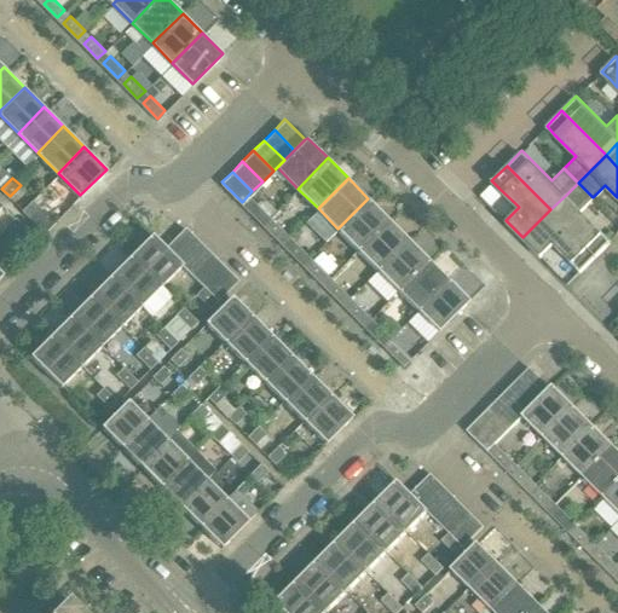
[(566,195),(550,209),(587,246),(595,254),(611,240),(602,231),(581,209),(593,197),(578,183),(566,195)]
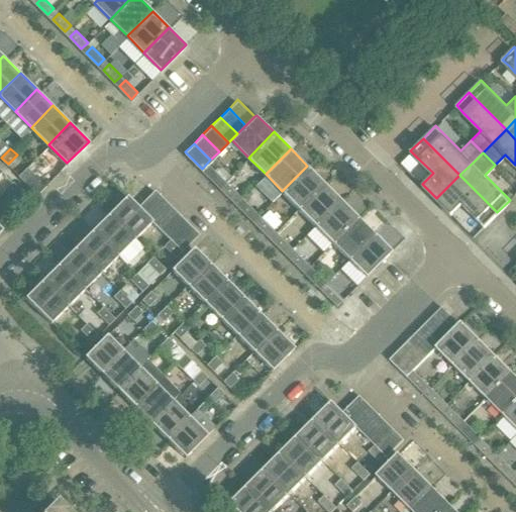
[(18,174),(24,180),(37,193),(50,180),(43,173),(39,177),(27,165),(18,174)]
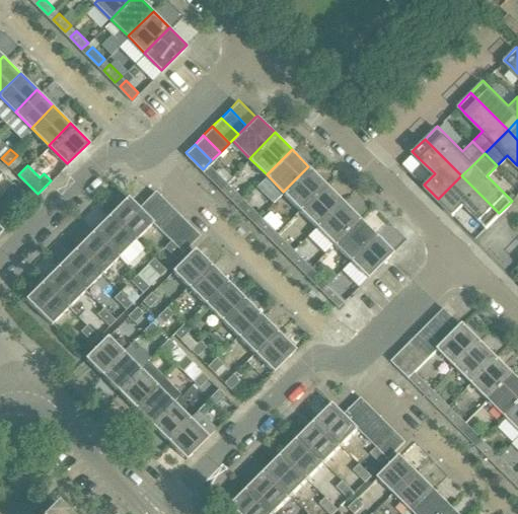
[(283,192),(299,208),(324,182),(308,166),(283,192)]
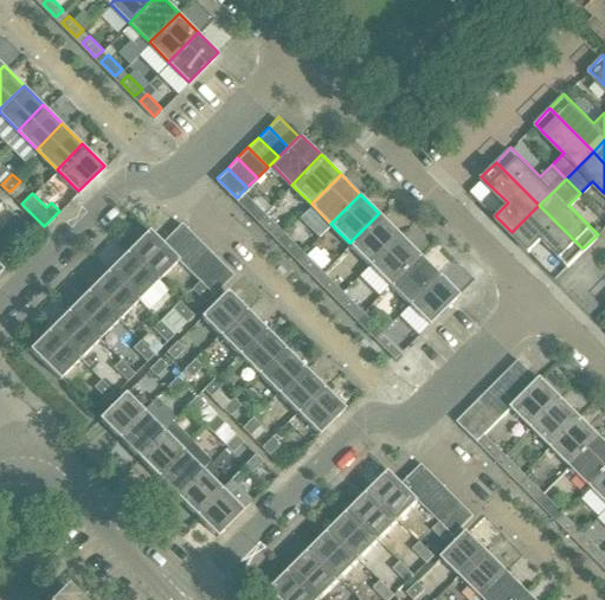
[(243,205),(257,219),(265,211),(251,197),(243,205)]
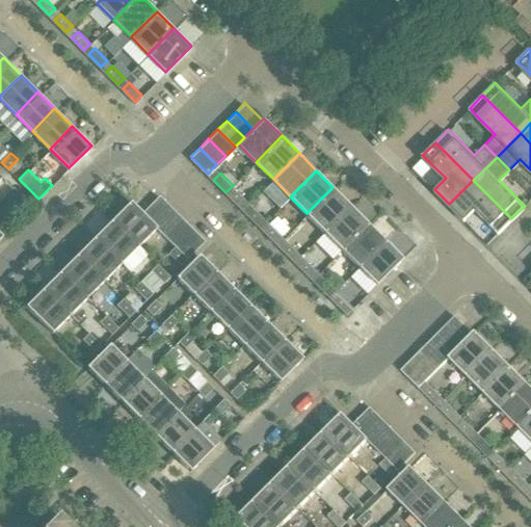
[(473,180),(449,204),(465,219),(475,208),(492,225),(499,232),(511,218),(504,211),(473,180)]
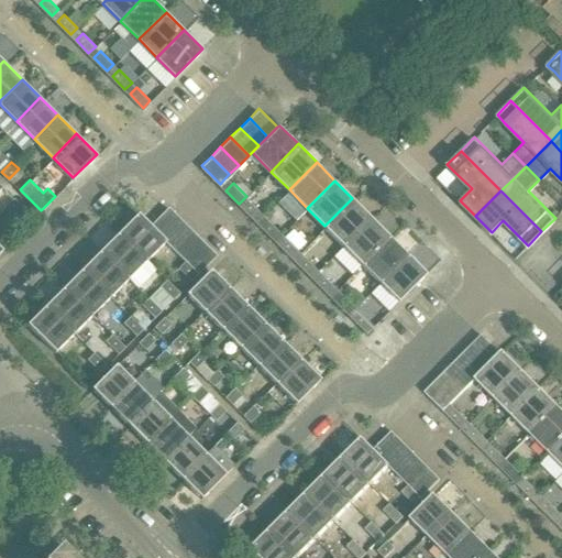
[(21,203),(14,196),(4,206),(11,212),(21,203)]
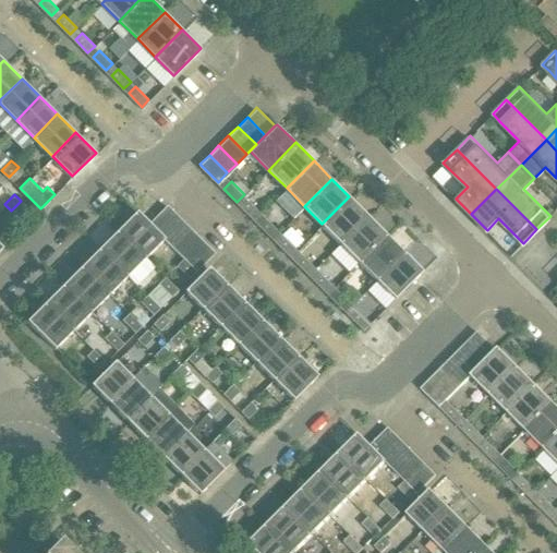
[(322,224),(341,242),(367,215),(349,196),(322,224)]
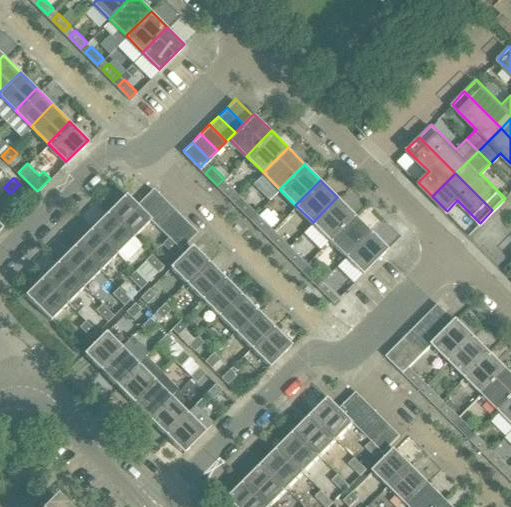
[(222,189),(234,201),(240,195),(228,183),(222,189)]
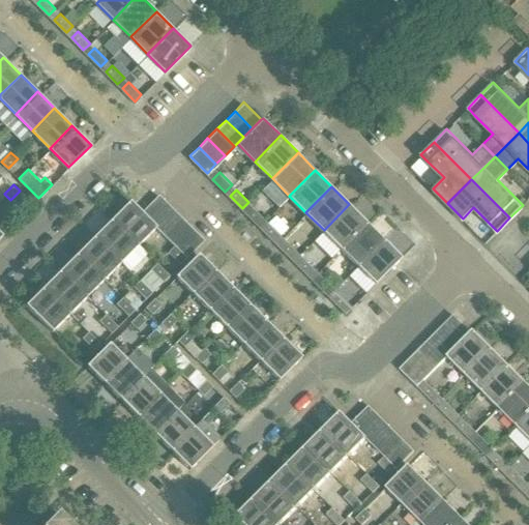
[(158,193),(141,210),(150,220),(168,202),(158,193)]
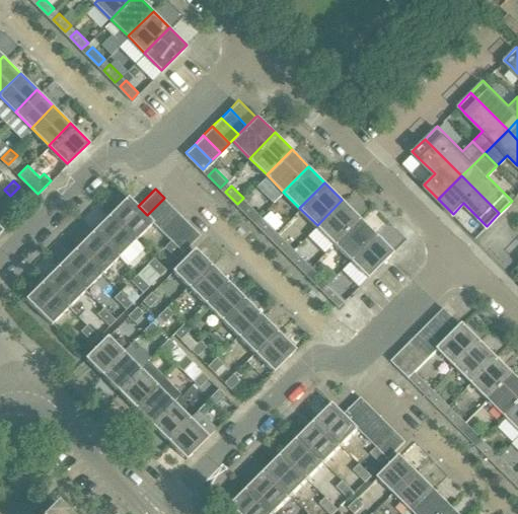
[(128,196),(111,213),(136,237),(153,220),(147,215),(138,206),(128,196)]
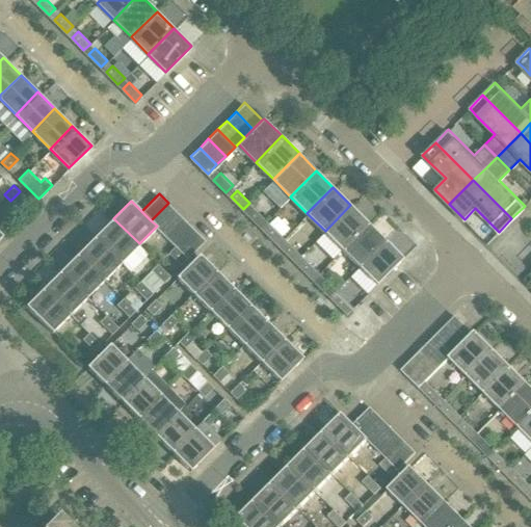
[(178,212),(168,203),(151,220),(157,226),(160,229),(178,212)]
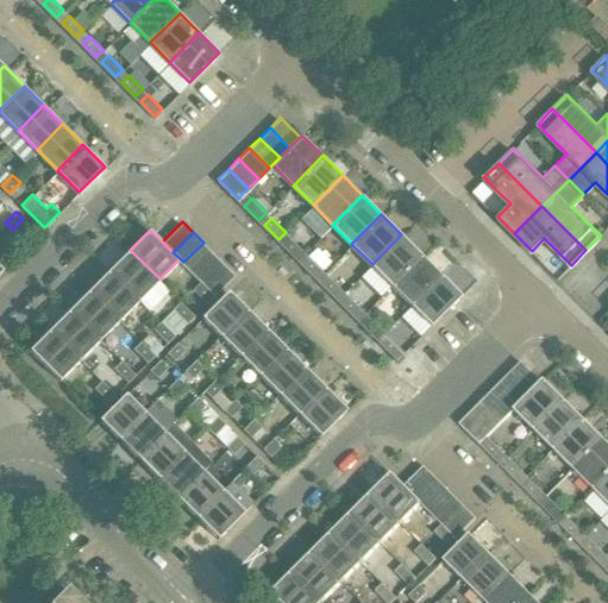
[(373,264),(392,283),(421,253),(401,234),(373,264)]
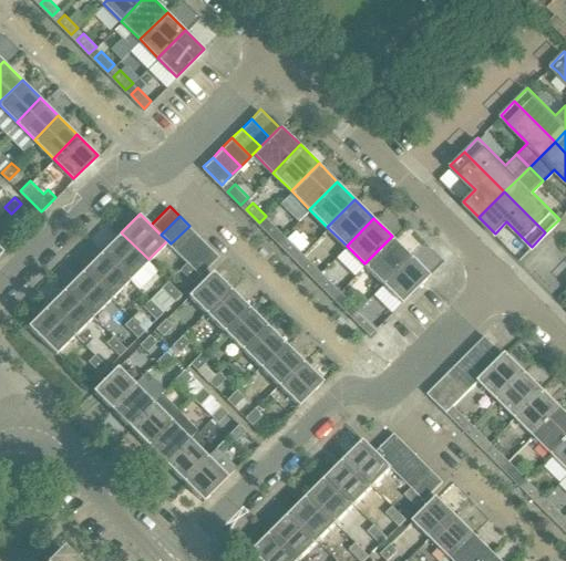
[(264,228),(277,241),(285,234),(271,220),(264,228)]
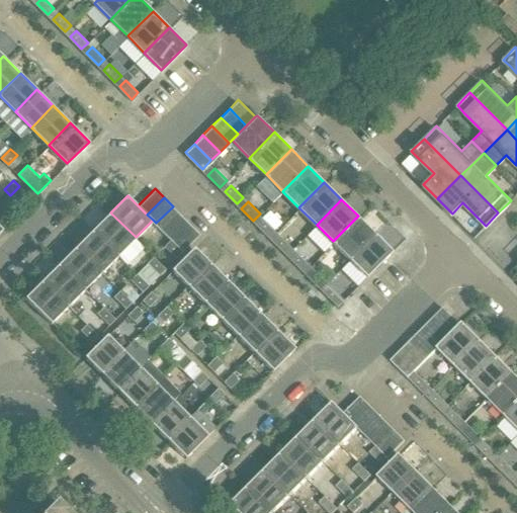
[(182,215),(173,206),(156,223),(165,232),(182,215)]
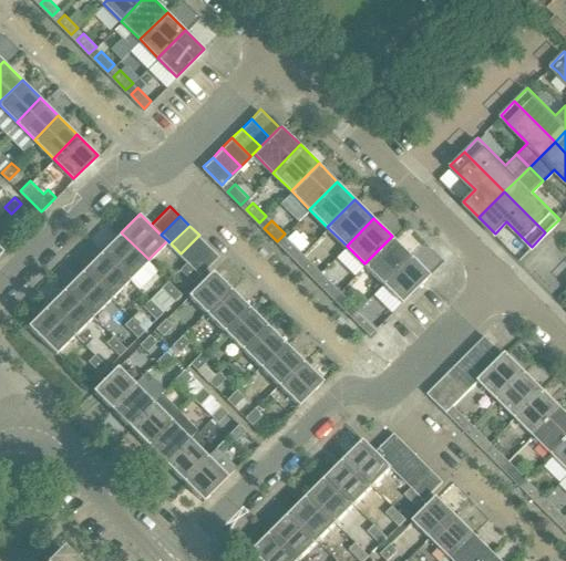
[(121,232),(103,250),(130,278),(148,259),(121,232)]
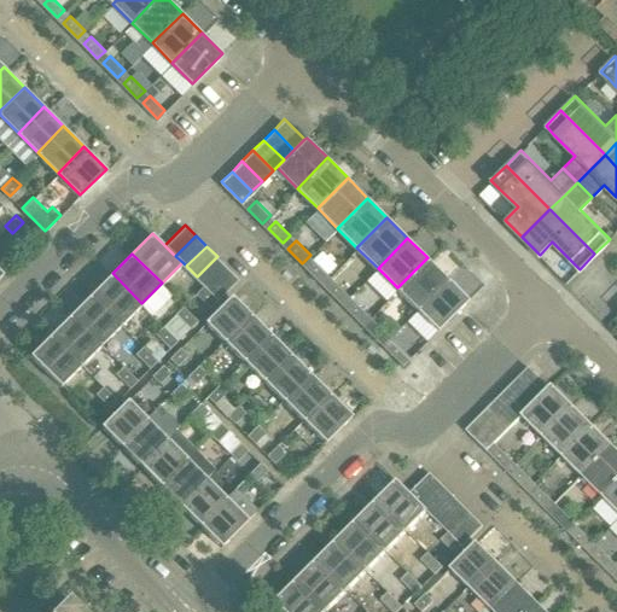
[(227,267),(217,256),(197,277),(204,284),(207,287),(227,267)]
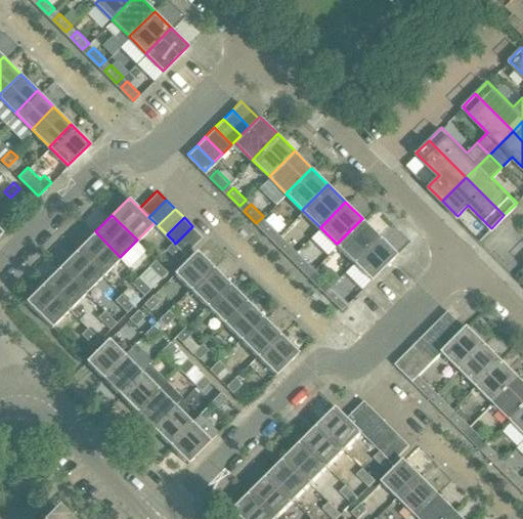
[(337,244),(353,261),(379,235),(362,218),(337,244)]
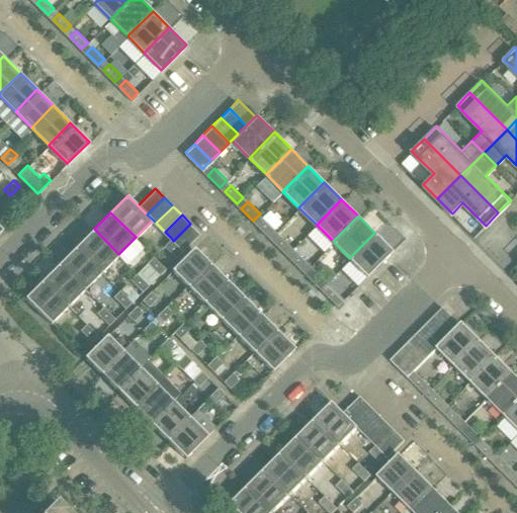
[(258,225),(270,237),(276,231),(264,219),(258,225)]
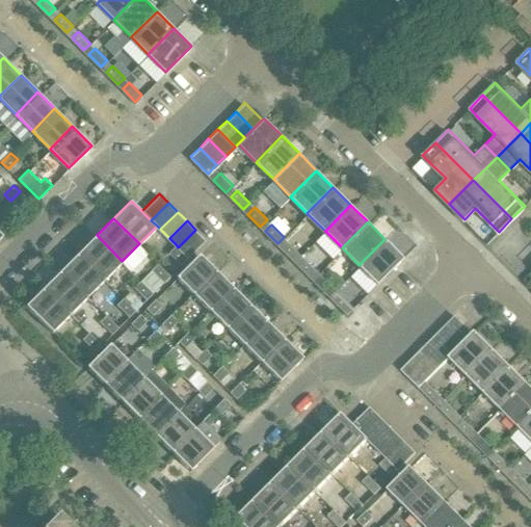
[(205,239),(195,230),(178,247),(187,257),(205,239)]
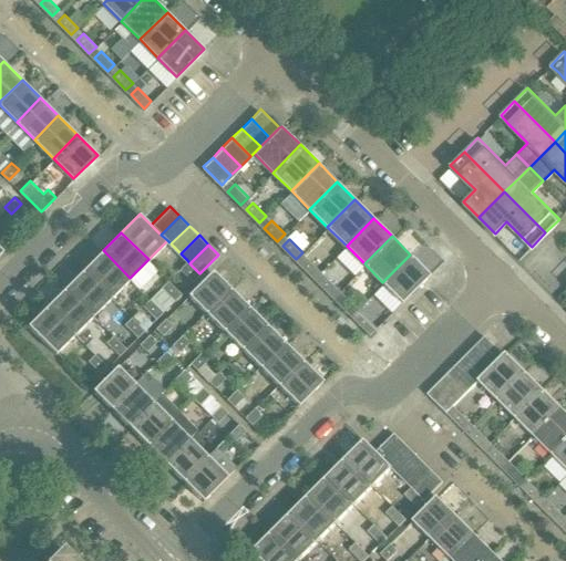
[(103,250),(84,269),(112,297),(130,278),(103,250)]
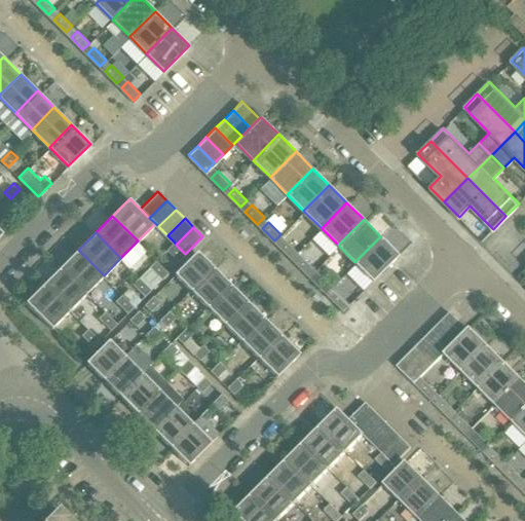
[(380,236),(354,262),(372,280),(398,254),(380,236)]
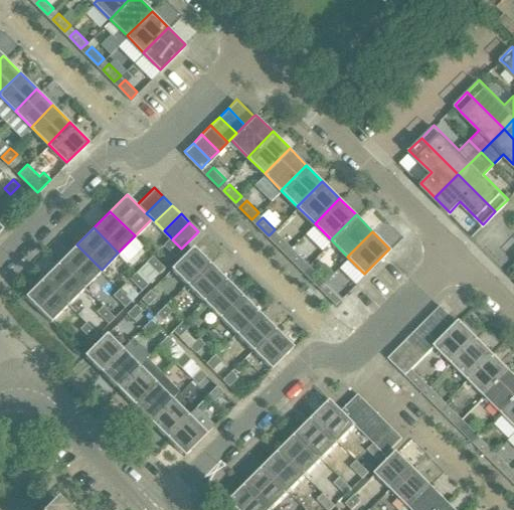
[(274,240),(286,252),(292,246),(280,233),(274,240)]
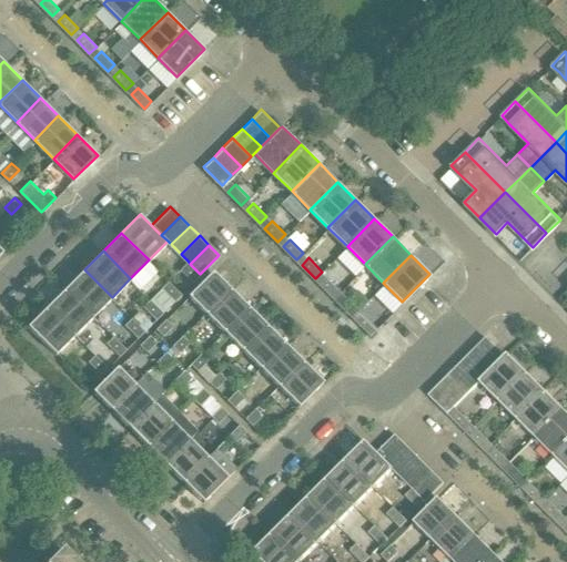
[(200,274),(190,264),(188,261),(181,267),(193,281),(200,274)]
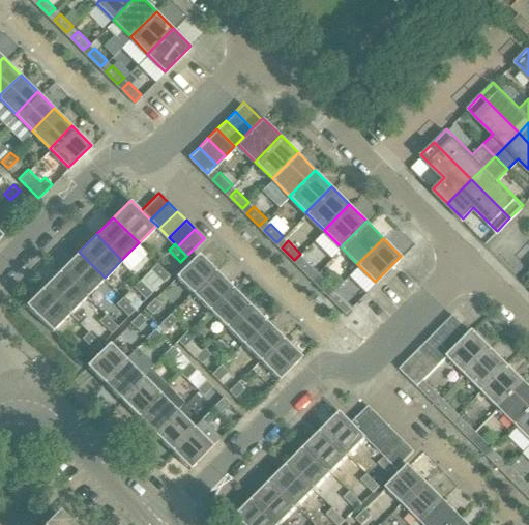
[(79,252),(62,268),(87,294),(105,278),(79,252)]
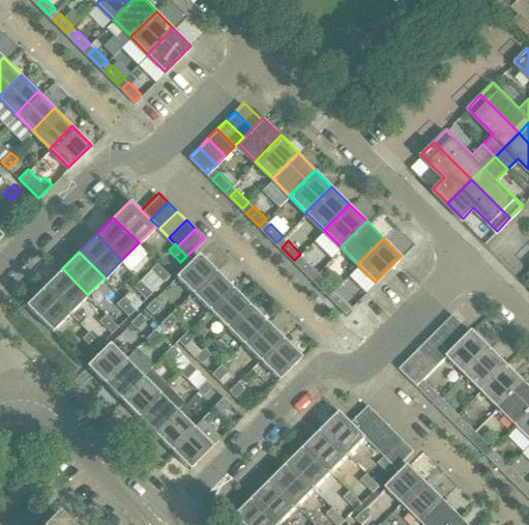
[(176,274),(192,290),(213,267),(199,253),(176,274)]
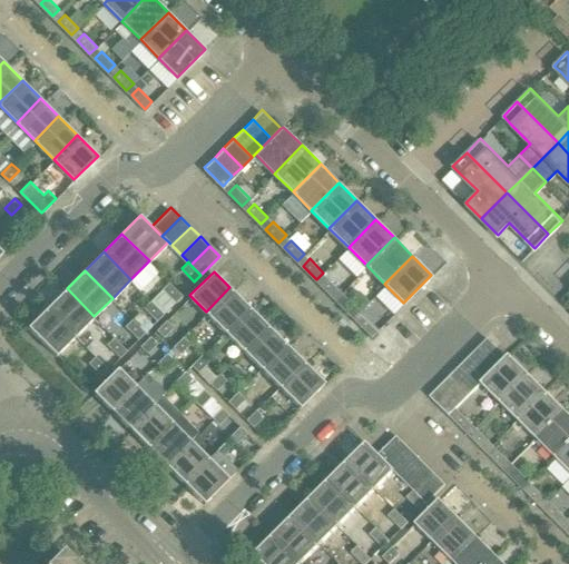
[(321,285),(334,297),(341,290),(329,277),(321,285)]
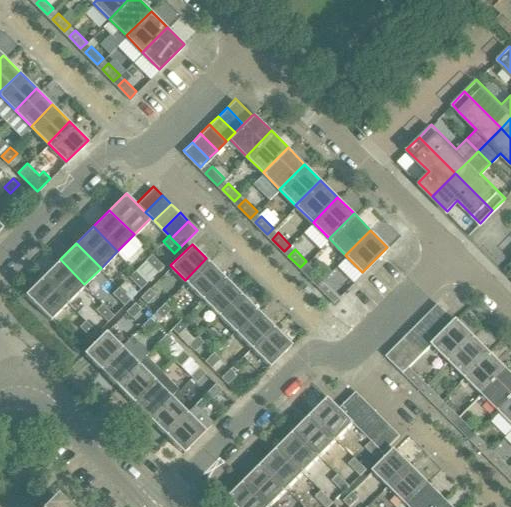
[(146,258),(157,270),(163,264),(151,252),(146,258)]
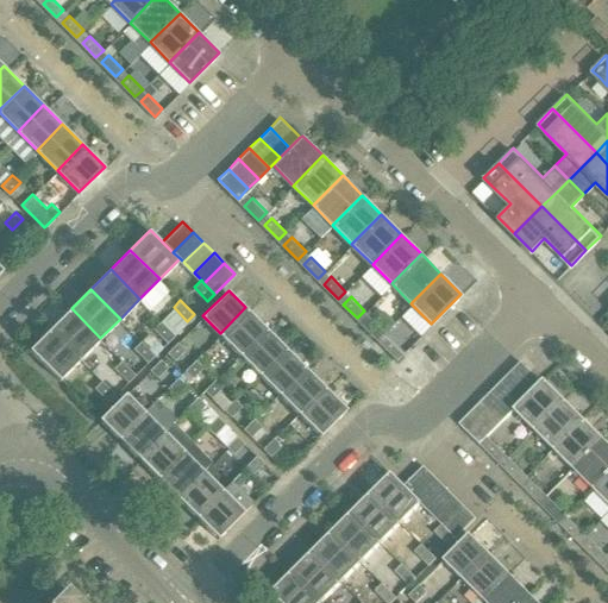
[(220,333),(239,353),(265,327),(245,307),(220,333)]
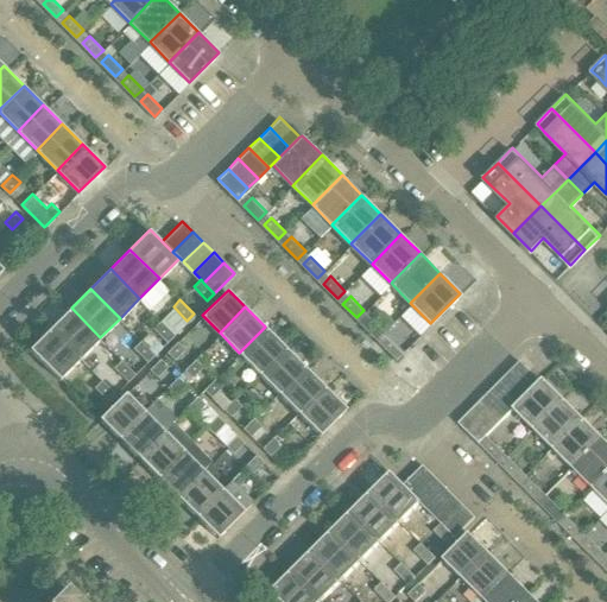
[(71,308),(51,327),(81,356),(100,337),(71,308)]
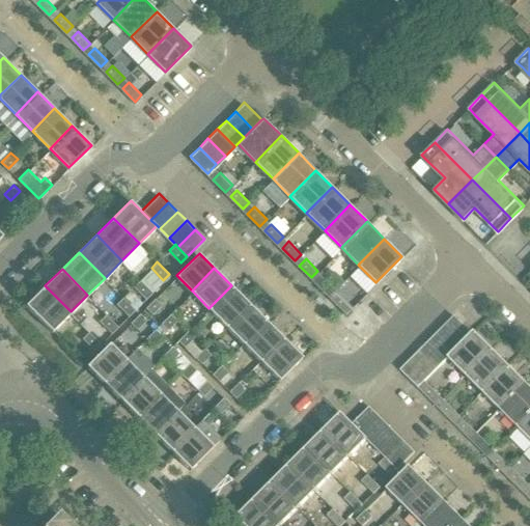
[(316,282),(329,295),(335,288),(323,276),(316,282)]
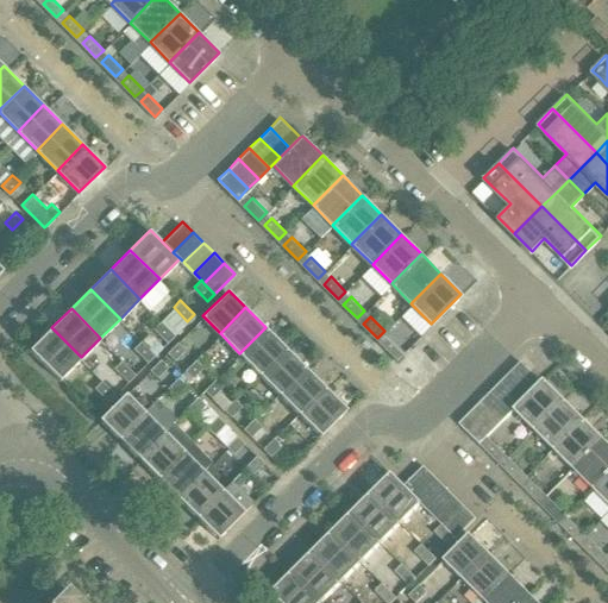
[(154,327),(168,340),(175,333),(161,319),(154,327)]
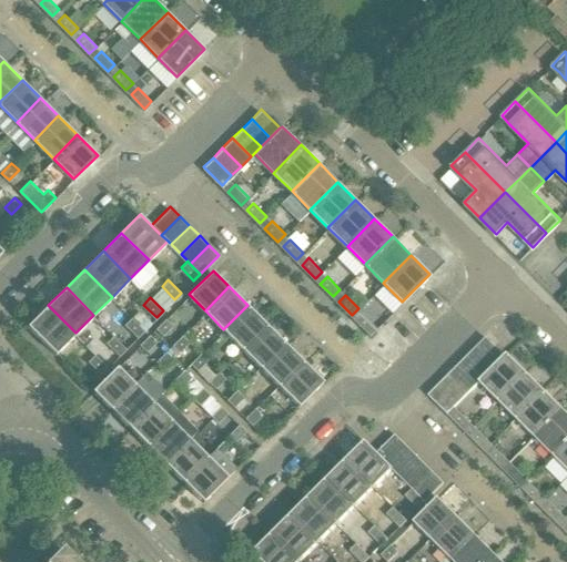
[(76,333),(48,305),(29,325),(56,353),(76,333)]
